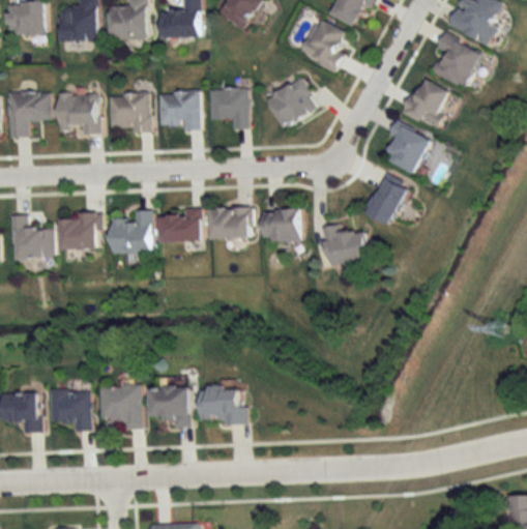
[(77,0),(77,7),(59,6),(59,41),(97,41),(96,0),(77,0)]
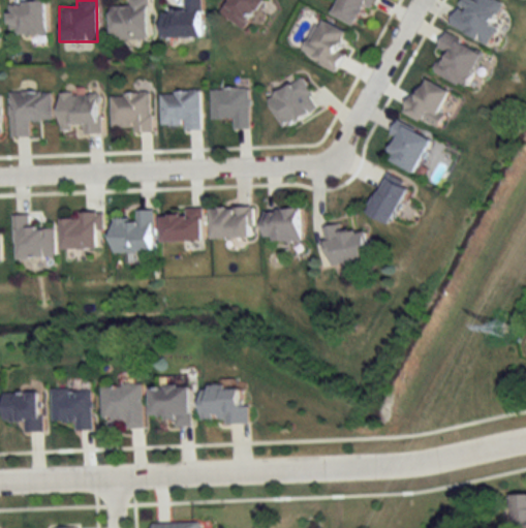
[(146,39),(146,0),(126,0),(127,6),(109,6),(109,38),(146,39)]
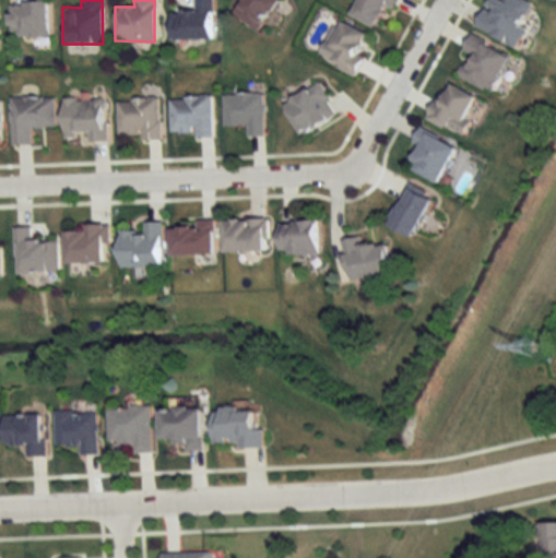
[(192,0),(193,11),(168,11),(168,39),(212,39),(212,0),(192,0)]
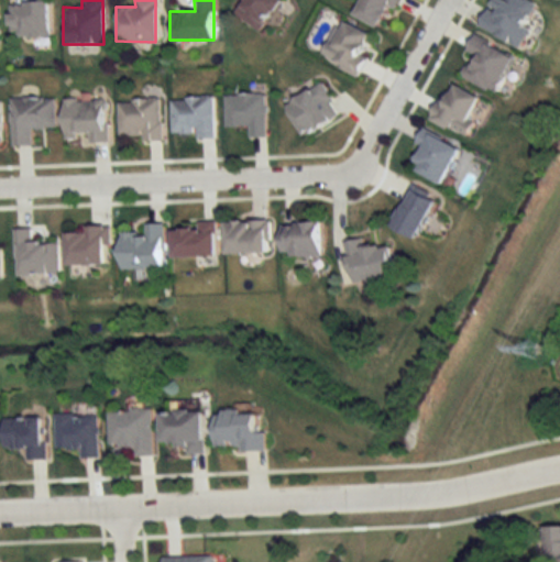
[(257,31),(280,0),(240,0),(231,12),(257,31)]
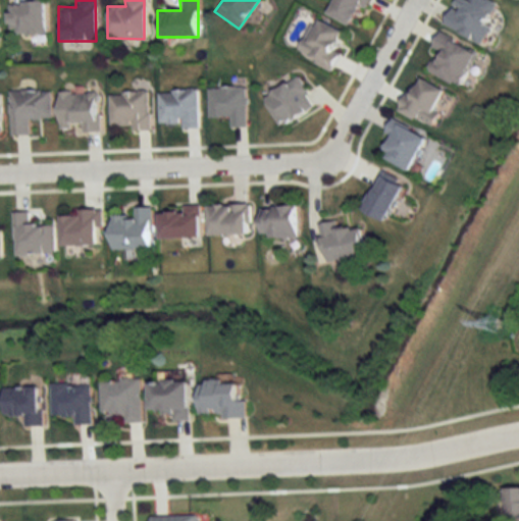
[(333,0),(326,14),(353,27),(364,0),(333,0)]
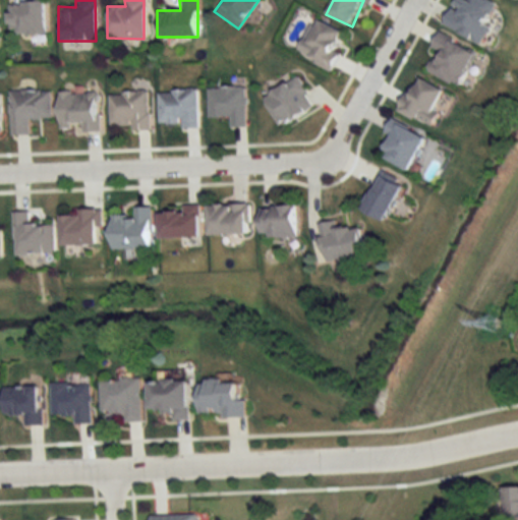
[(478,42),(495,4),(485,0),(453,0),(442,26),(478,42)]
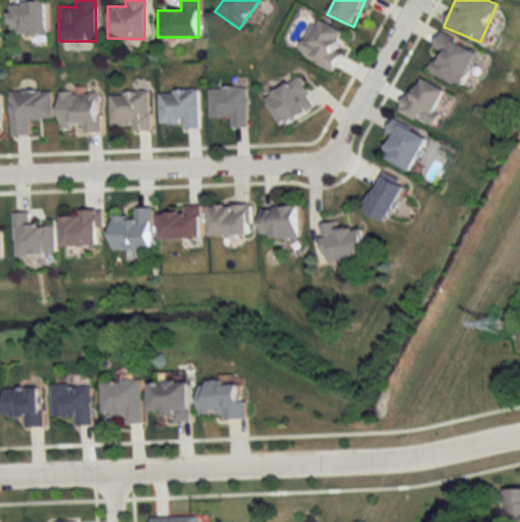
[(43,33),(43,1),(7,1),(7,33),(43,33)]
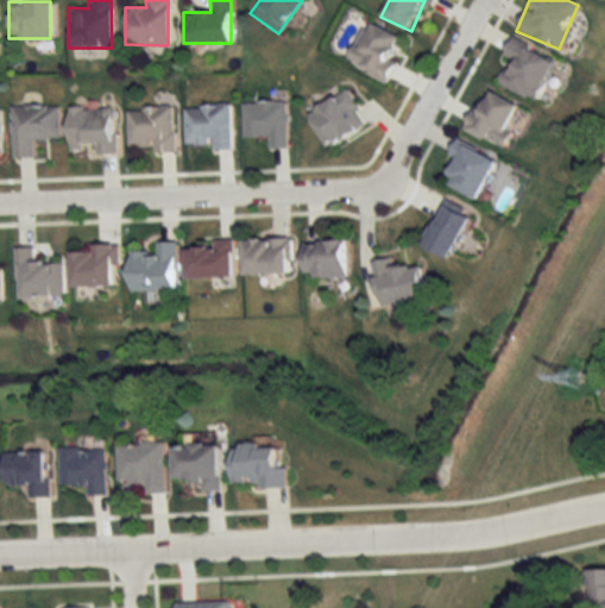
[(402,41),(369,20),(345,58),(378,79),(402,41)]
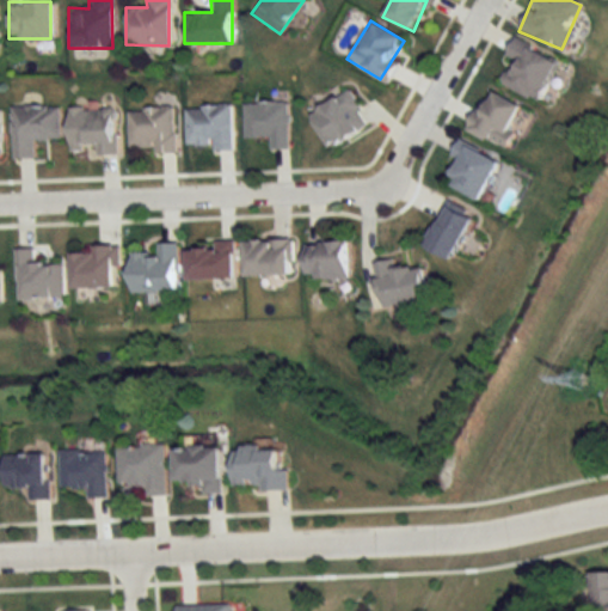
[(507,60),(496,81),(535,102),(556,60),(510,37),(501,57),(507,60)]
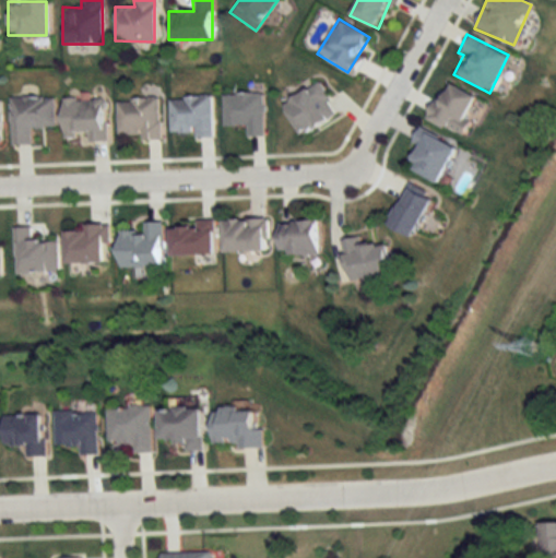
[(282,103),(299,134),(336,114),(319,82),(282,103)]
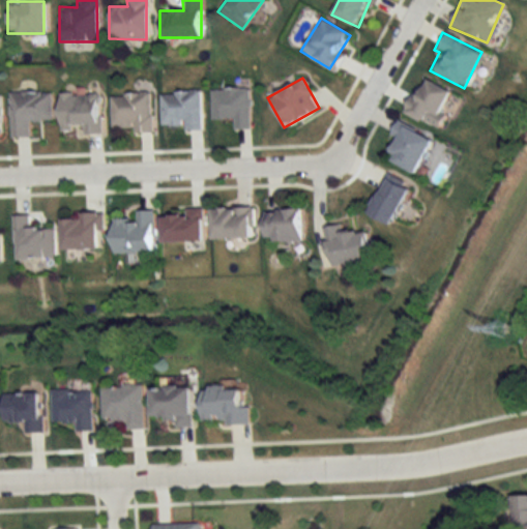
[(415,97),(409,94),(401,113),(437,129),(443,115),(439,113),(449,91),(423,80),(415,97)]
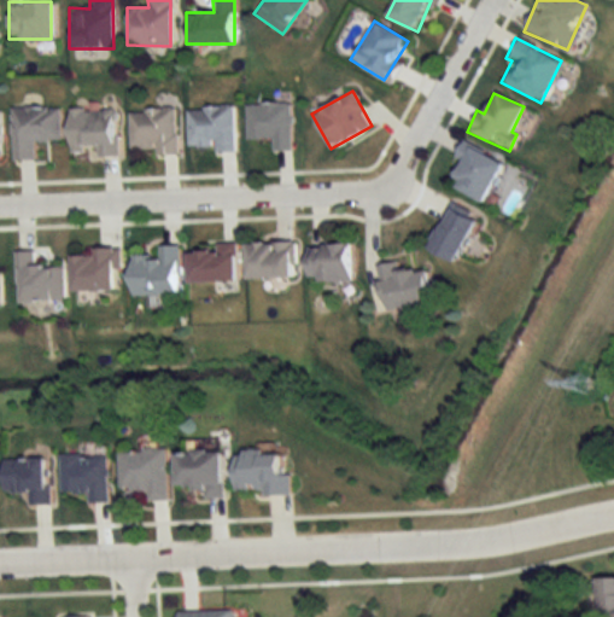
[(290,103),(245,103),(245,137),(270,137),(270,150),(290,150),(290,103)]
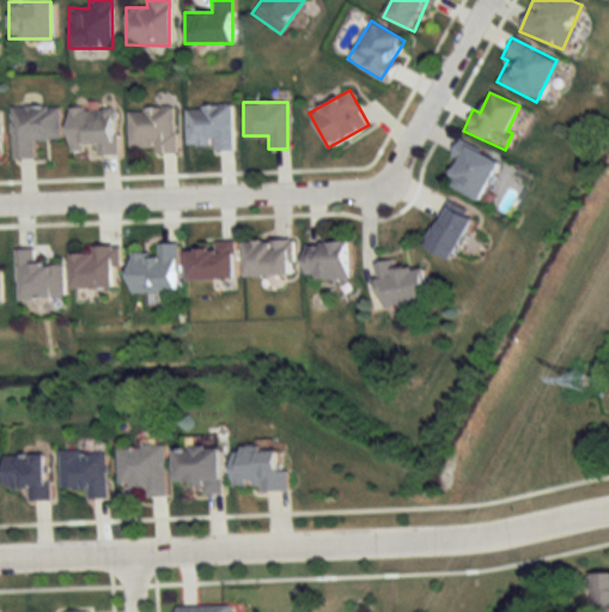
[(56,105),(8,107),(10,158),(32,158),(32,140),(58,140),(56,105)]
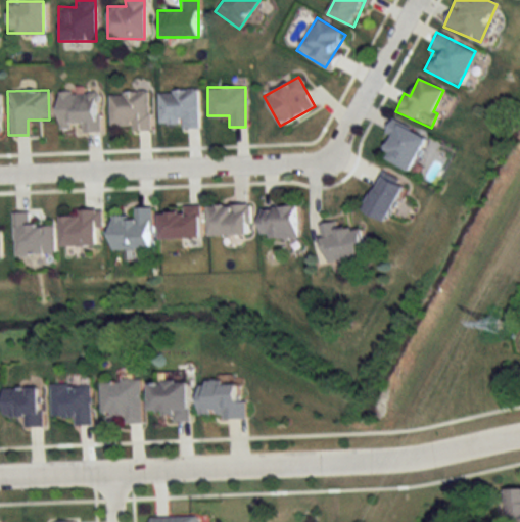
[(180,123),(180,128),(196,128),(196,90),(157,90),(157,123),(180,123)]
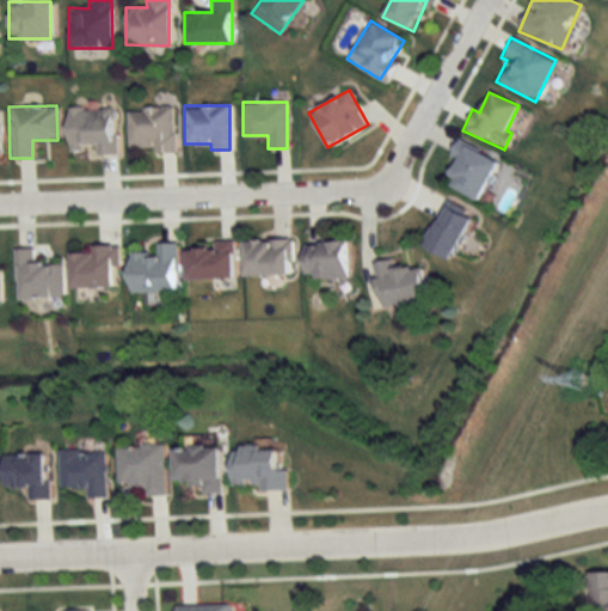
[(127,148),(149,148),(149,153),(173,153),(173,107),(127,108),(127,148)]
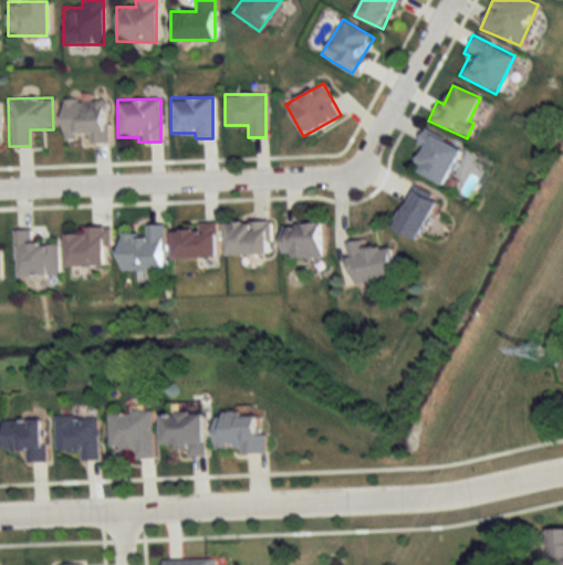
[(62,139),(106,139),(106,100),(62,100),(62,139)]
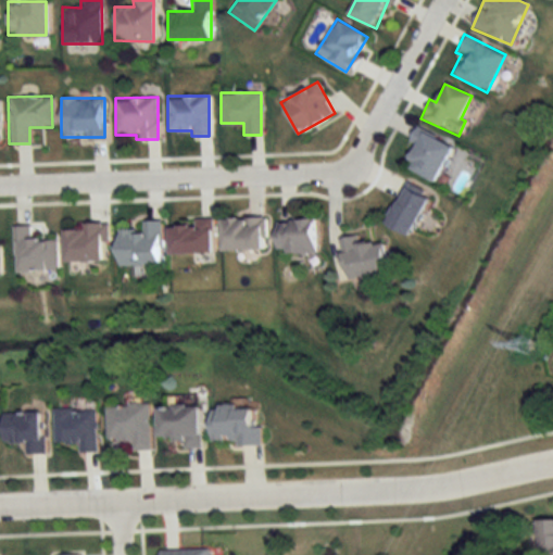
[(453,148),(415,127),(407,141),(415,146),(404,166),(434,183),(453,148)]
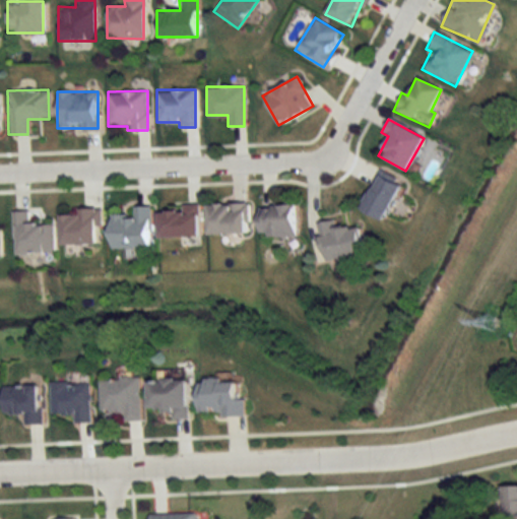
[(360,210),(382,220),(398,185),(376,175),(360,210)]
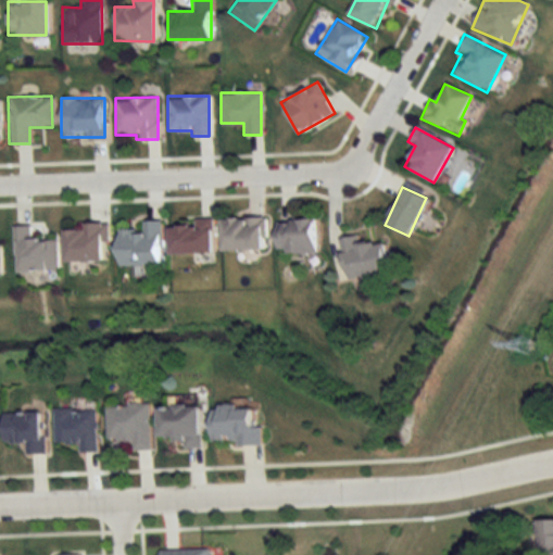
[(264,250),(263,217),(222,217),(222,250),(264,250)]
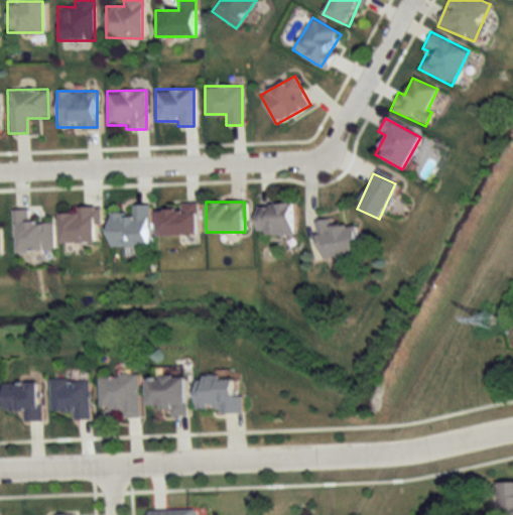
[(197,235),(197,203),(178,203),(178,210),(156,210),(156,235),(197,235)]
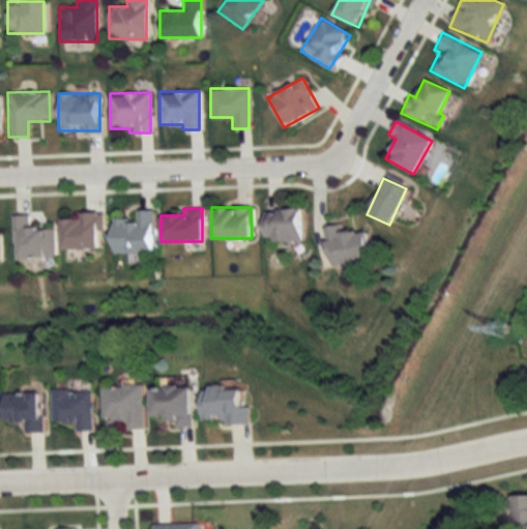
[(301,242),(301,209),(264,209),(264,242),(301,242)]
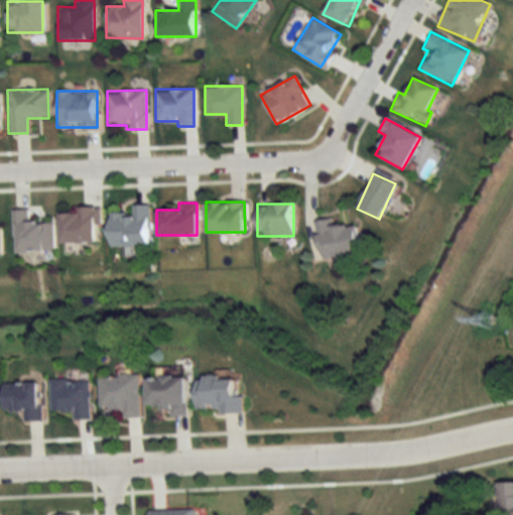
[(147,245),(147,205),(128,205),(128,209),(108,209),(107,245),(147,245)]
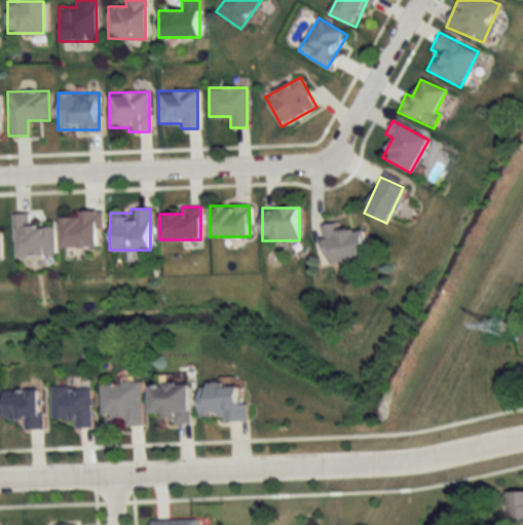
[(60,218),(60,248),(99,248),(99,211),(76,211),(76,218),(60,218)]
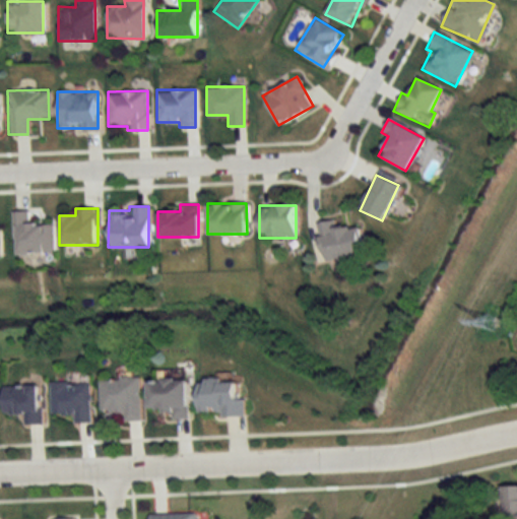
[(13,255),(52,254),(51,223),(26,223),(26,211),(12,211),(13,255)]
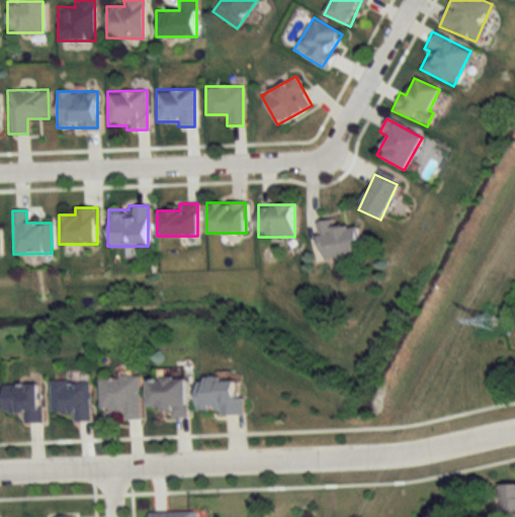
[(356,225),(334,229),(333,220),(315,223),(322,259),(361,252),(356,225)]
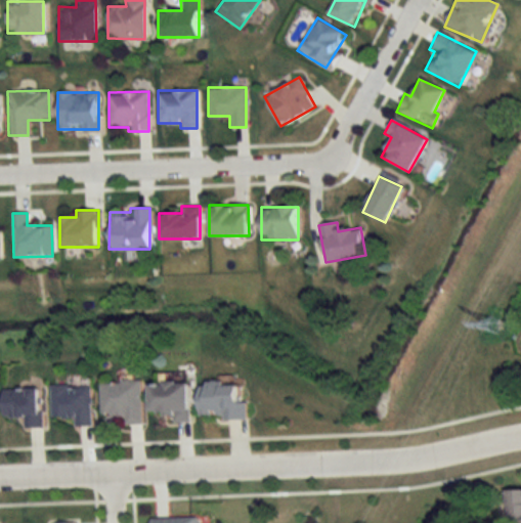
[(100,380),(100,412),(124,412),(124,423),(140,423),(140,380),(100,380)]
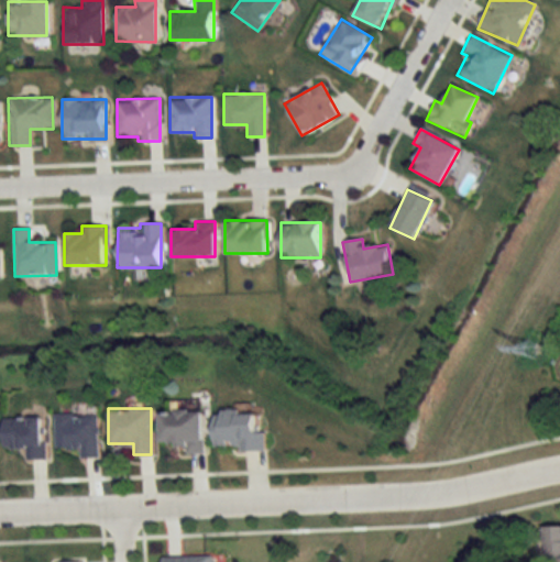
[(160,409),(160,441),(186,441),(186,452),(202,452),(202,408),(160,409)]
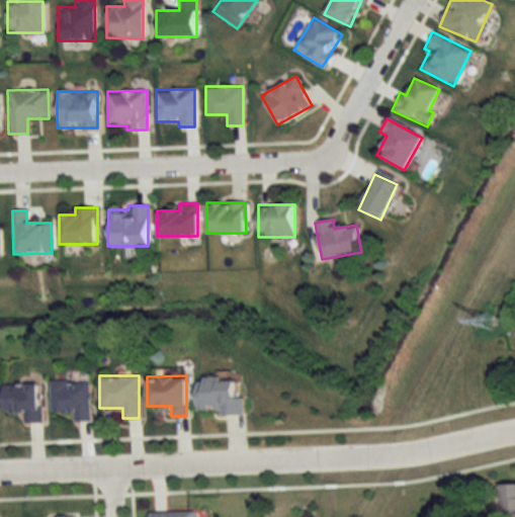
[(235,376),(196,376),(196,412),(244,412),(244,396),(235,396),(235,376)]
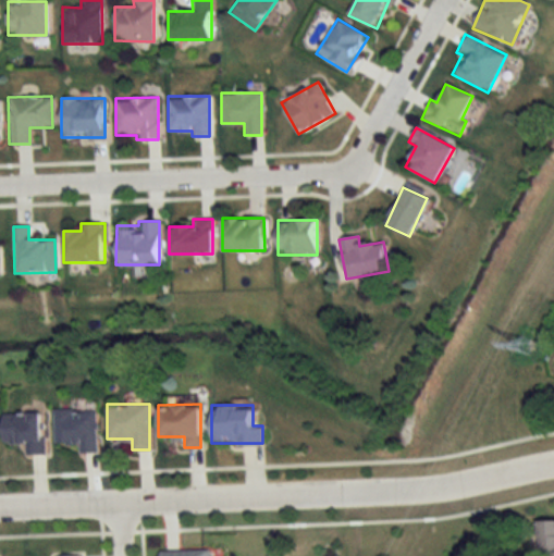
[(97,408),(54,408),(53,442),(78,442),(78,451),(96,451),(97,408)]
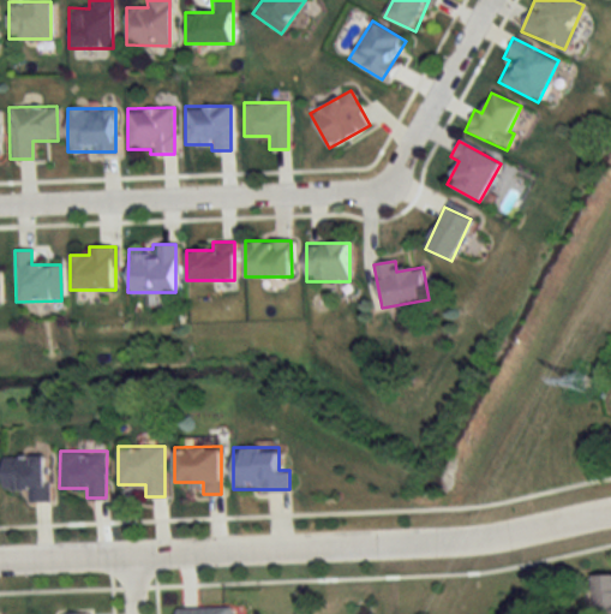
[(27,487),(28,500),(48,500),(47,454),(1,455),(3,488),(27,487)]
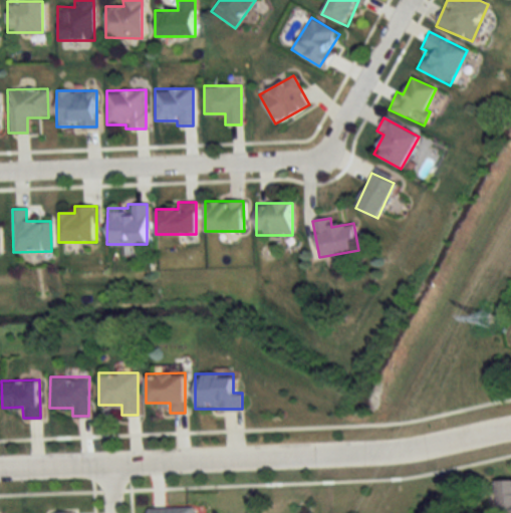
[(510,512),(510,476),(495,477),(495,512),(510,512)]
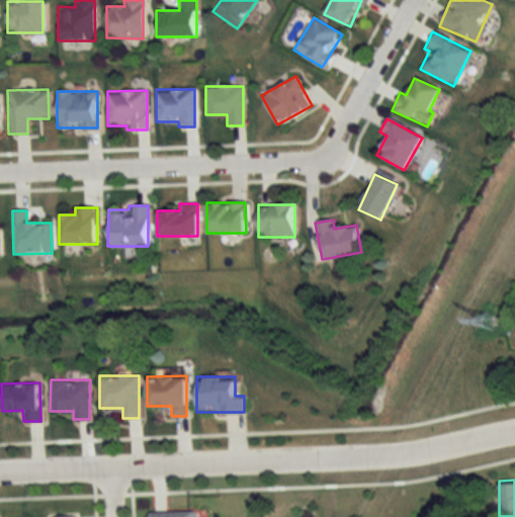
All buildings are outlined.
